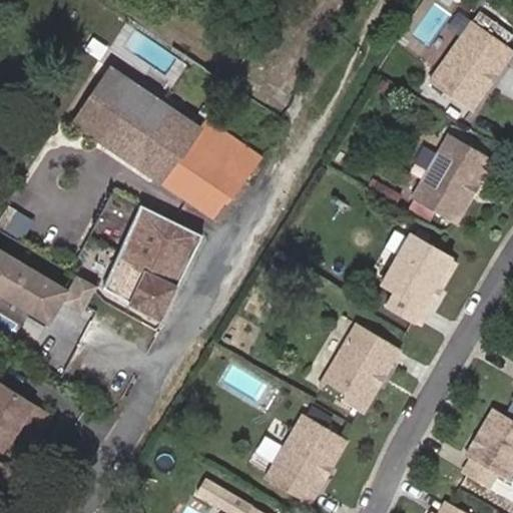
[(512,51),(470,22),(430,80),(472,109),(484,92),(478,88),(496,62),(502,65),(512,51)]
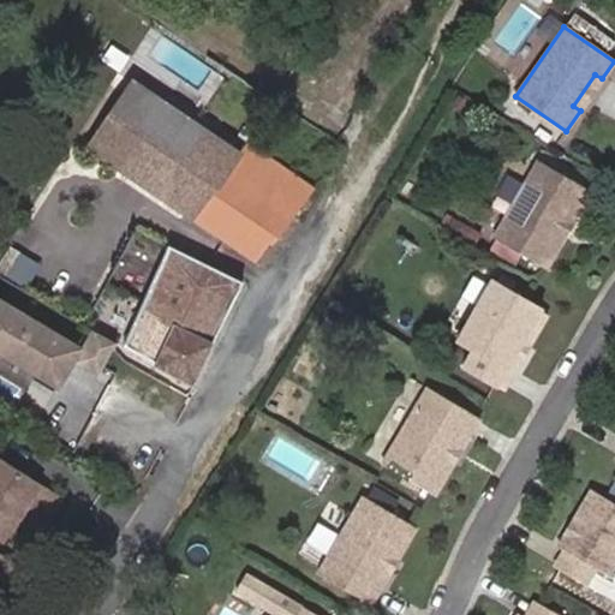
[(602,78),(595,75),(573,106),(580,111),(602,78)]
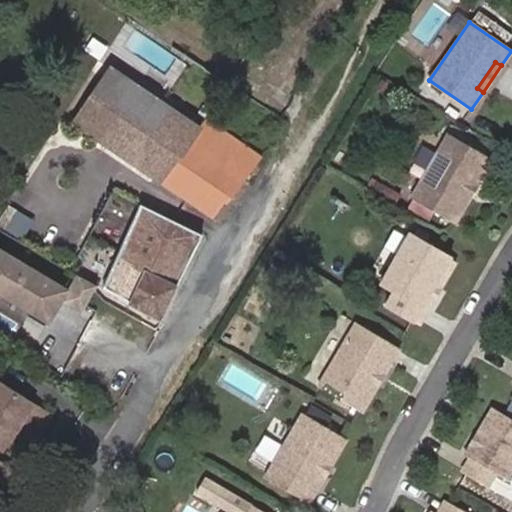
[(262,157),(207,120),(200,130),(108,67),(70,121),(161,183),(214,218),(224,203),(226,204),(262,157)]
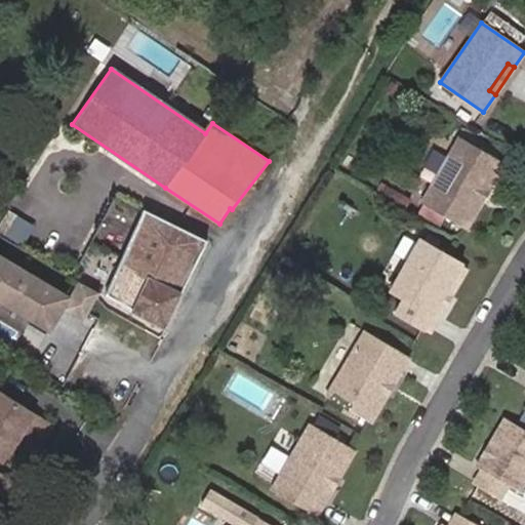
[(502,164),(457,138),(421,201),(467,227),(477,208),(472,205),(488,176),(494,179),(502,164)]
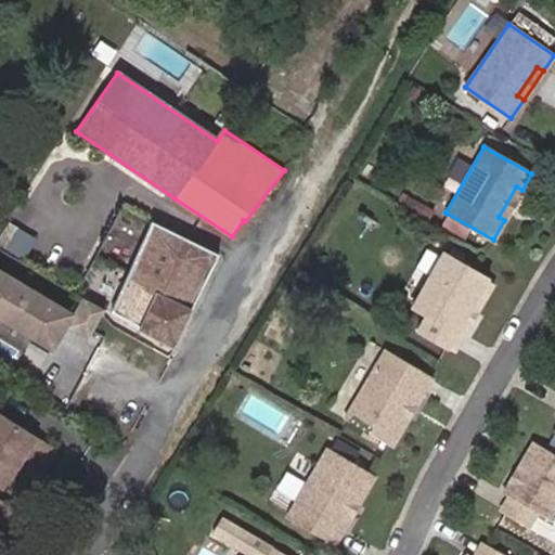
[(523,190),(516,186),(499,217),(504,220),(523,190)]
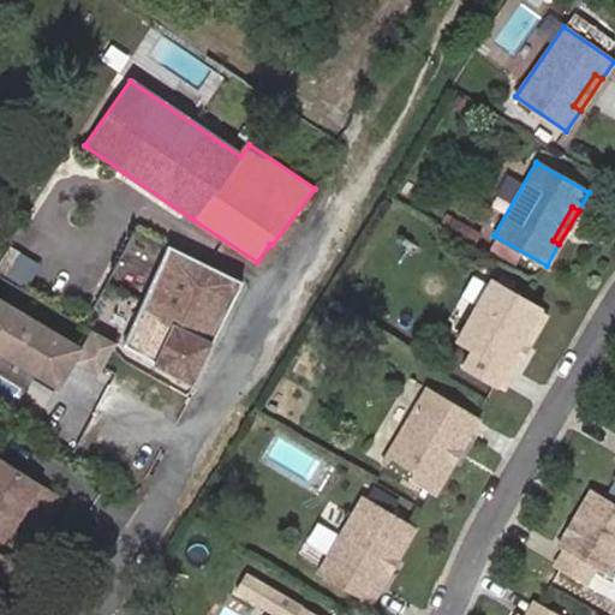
[(192,383),(239,281),(168,248),(123,347),(192,383)]
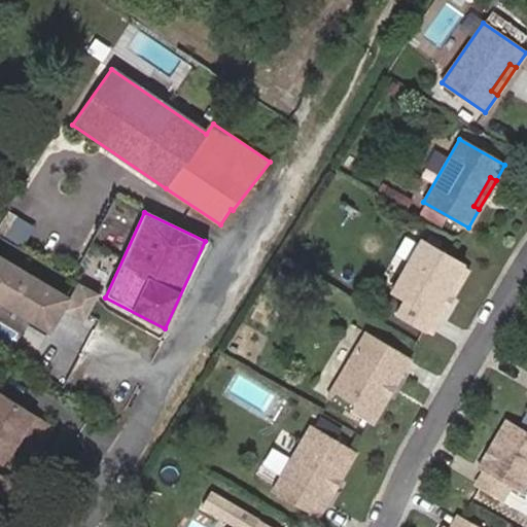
[(468,269),(422,242),(394,291),(408,299),(399,313),(426,329),(434,314),(452,284),(457,287),(468,269)]
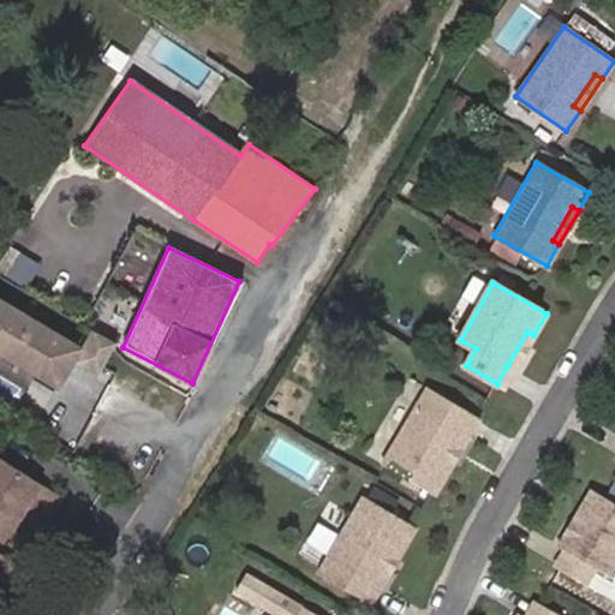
[(85,345),(0,296),(0,352),(63,388),(78,362),(100,375),(118,344),(95,329),(85,345)]
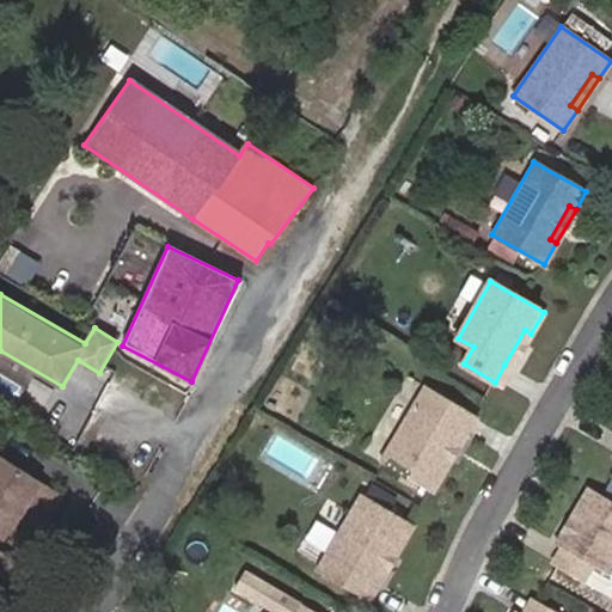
[(531,334),(525,330),(505,365),(510,368),(531,334)]
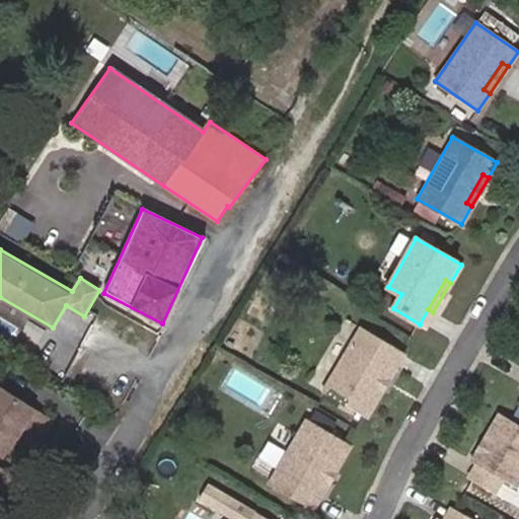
[(403,354),(359,328),(322,390),(367,417),(377,398),(371,395),(388,367),(394,370),(403,354)]
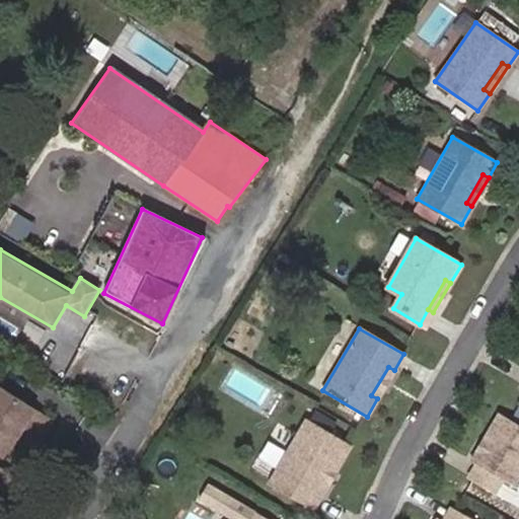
[(394,370),(388,367),(371,395),(377,398),(394,370)]
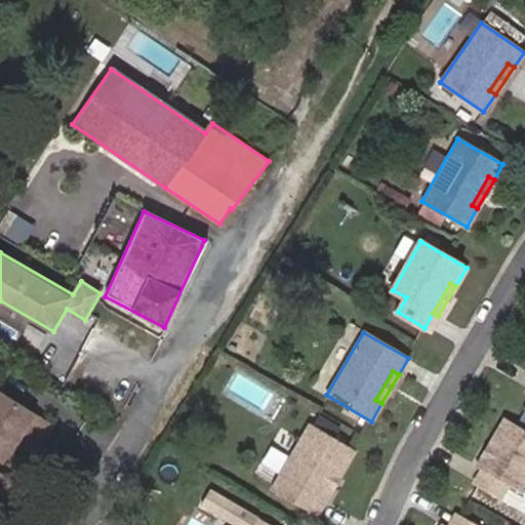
[(0,459),(3,461),(14,444),(33,455),(51,426),(0,393),(0,497),(10,481),(0,474),(0,459)]
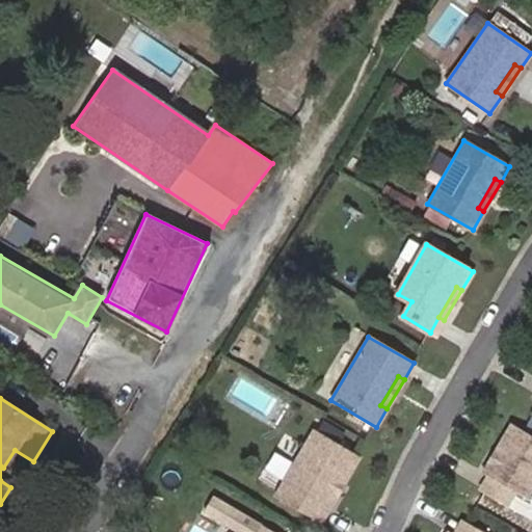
[(528,499),(531,491),(531,435),(511,424),(500,442),(506,445),(487,476),(479,490),(506,506),(514,491),(528,499)]
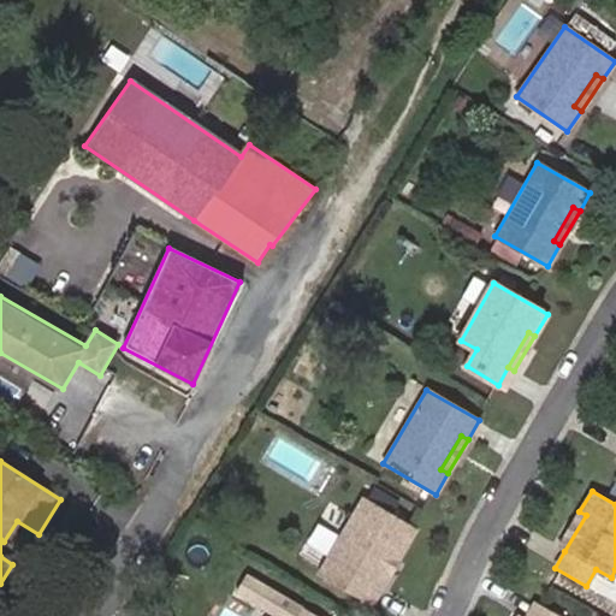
[(362,499),(319,573),(372,604),(383,586),(375,581),(396,548),(403,551),(415,529),(362,499)]
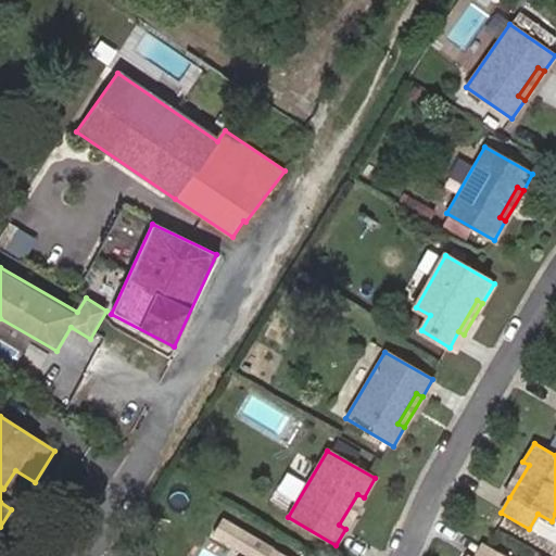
[(509,497),(529,465),(522,462),(504,494),(509,497)]
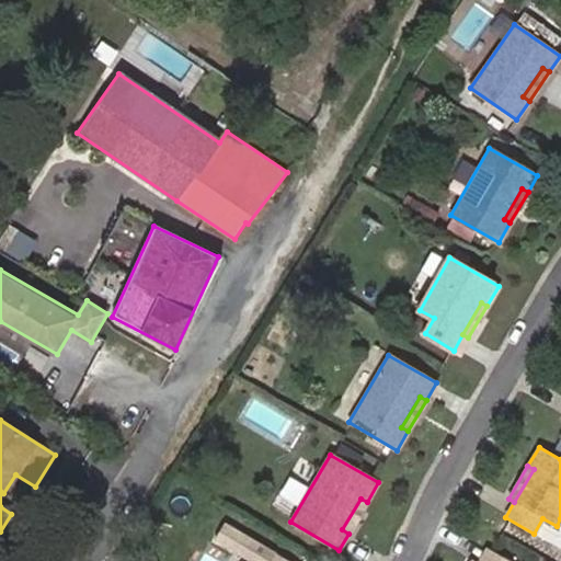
[(361,499),(342,529),(348,534),(367,502),(361,499)]
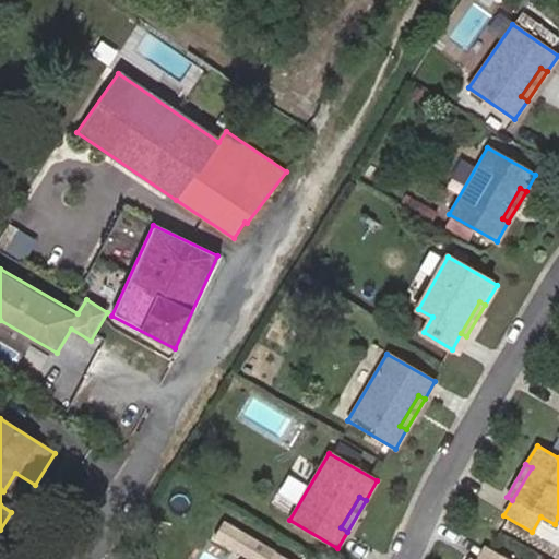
[(508,558),(486,546),(478,558),(508,558)]
